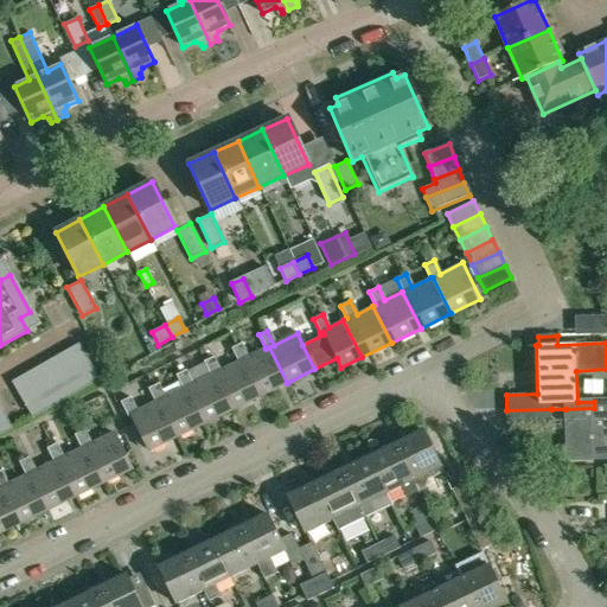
[(269,347),(266,349),(247,358),(240,344),(230,349),(237,363),(242,360),(260,396),(287,383),(269,347)]
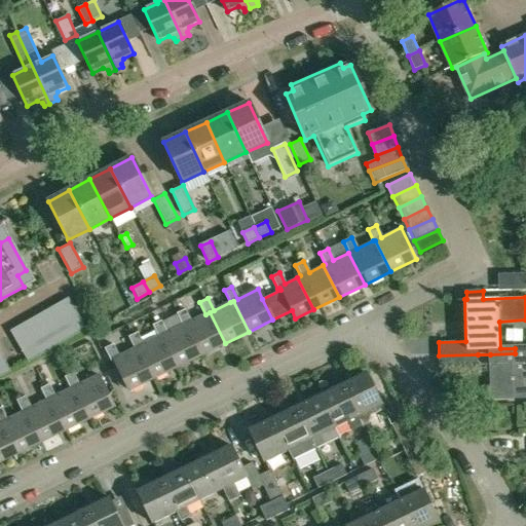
[(186,324),(201,355),(225,343),(210,312),(205,314),(190,322),(184,309),(176,313),(182,326),(186,324)]
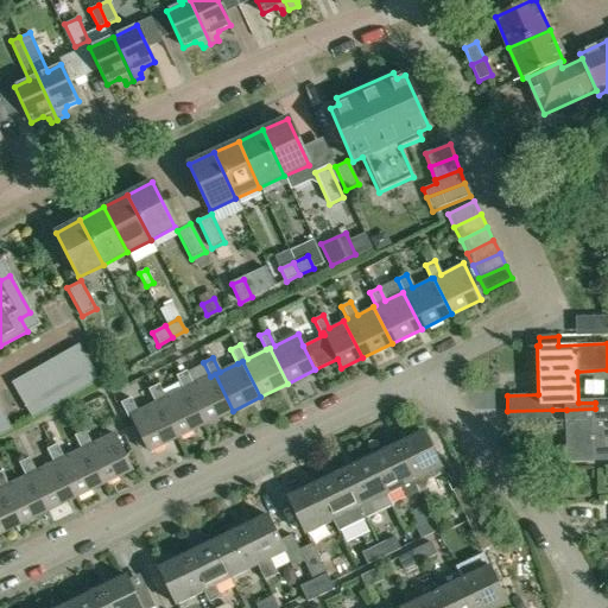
[(94,369),(80,377),(86,388),(100,380),(94,369)]
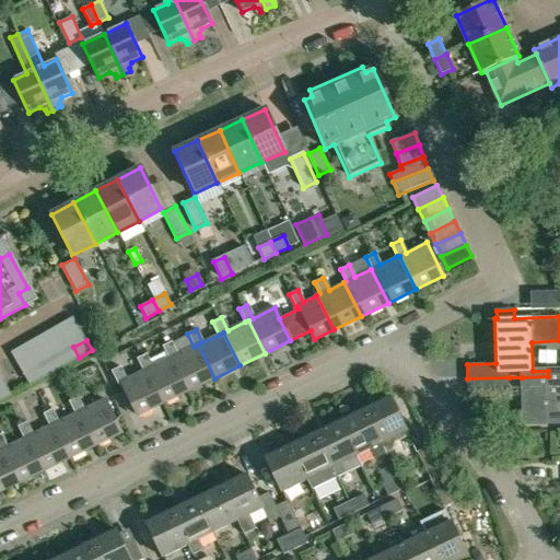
[(188,391),(214,378),(198,345),(194,347),(176,356),(171,342),(161,347),(167,360),(173,358),(188,391)]
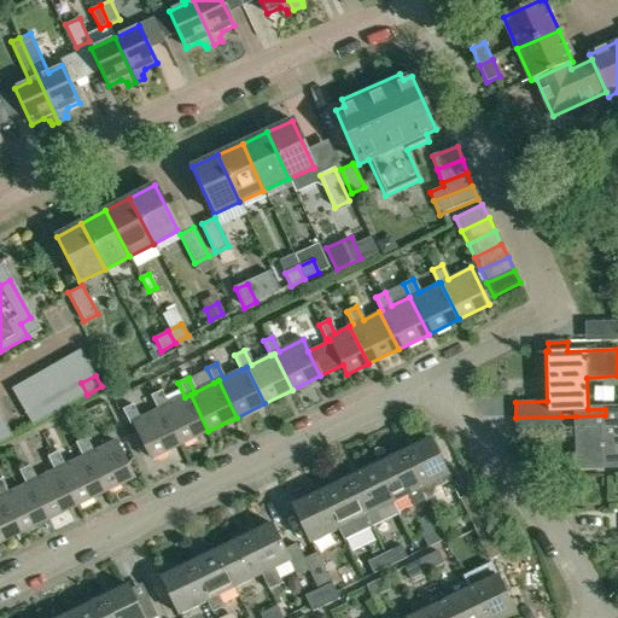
[(81,383),(68,391),(74,402),(87,395),(81,383)]
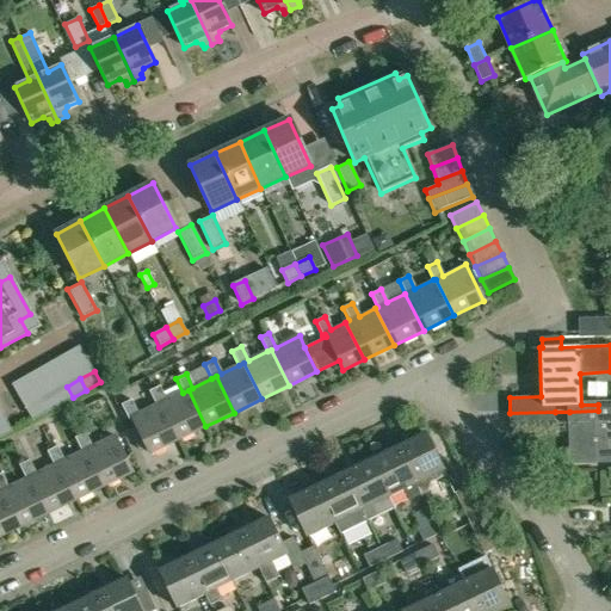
[(67,387),(54,394),(60,405),(73,397),(67,387)]
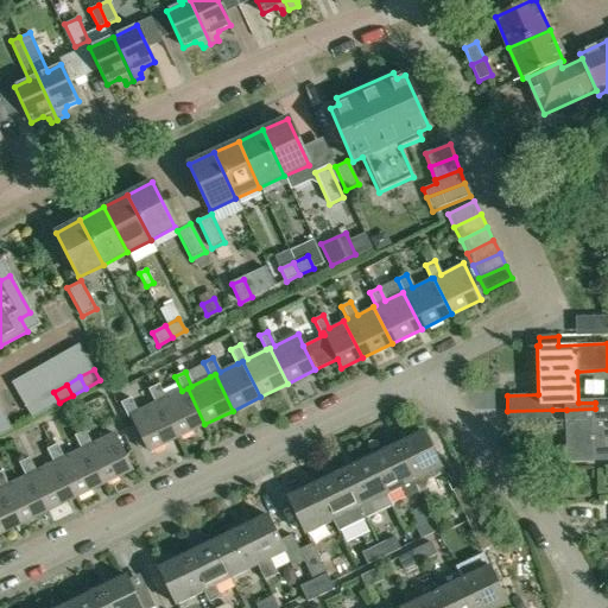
[(177,437),(204,424),(188,388),(182,391),(164,399),(157,385),(147,390),(154,404),(159,401),(177,437)]
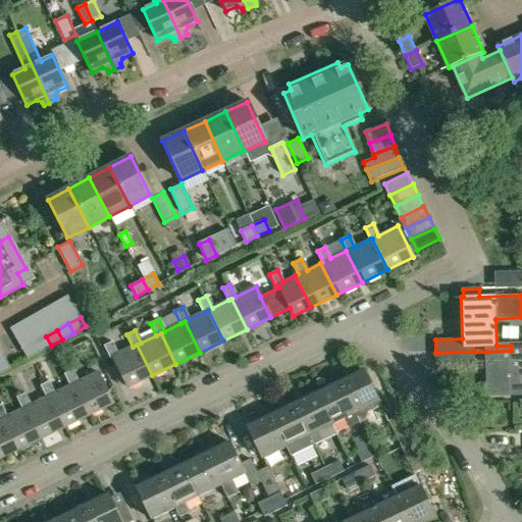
[(46,336),(34,343),(40,353),(51,346),(46,336)]
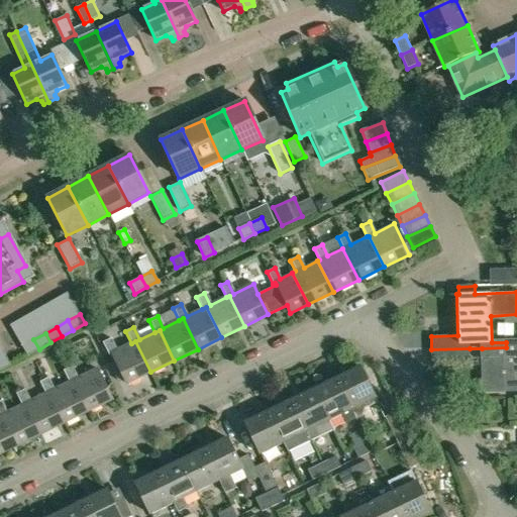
[(39,349),(33,339),(22,346),(27,355),(39,349)]
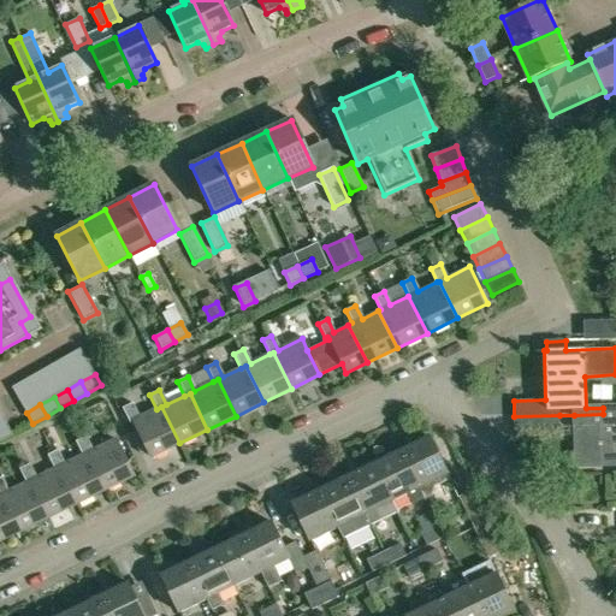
[(150,457),(179,443),(161,407),(157,409),(138,418),(131,404),(122,408),(129,422),(132,421),(150,457)]
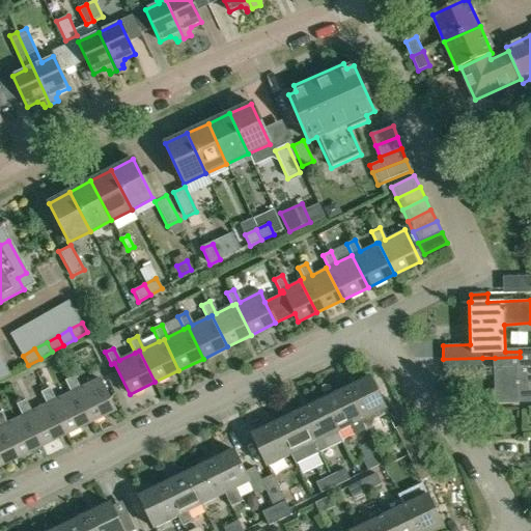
[(530,351),(520,352),(520,357),(495,358),(497,403),(530,401),(530,351)]
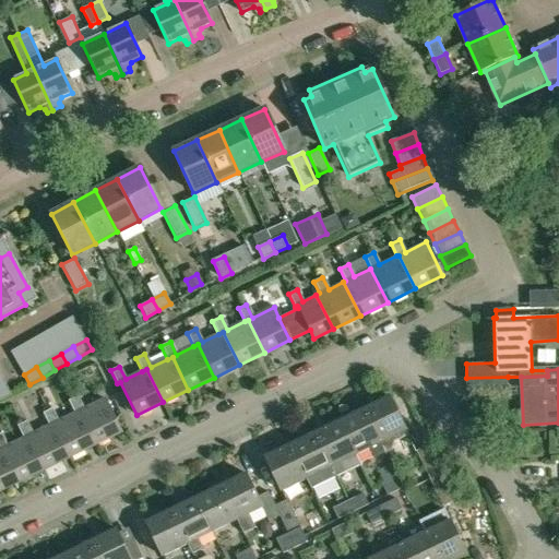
[(508,390),(508,377),(466,378),(467,391),(508,390)]
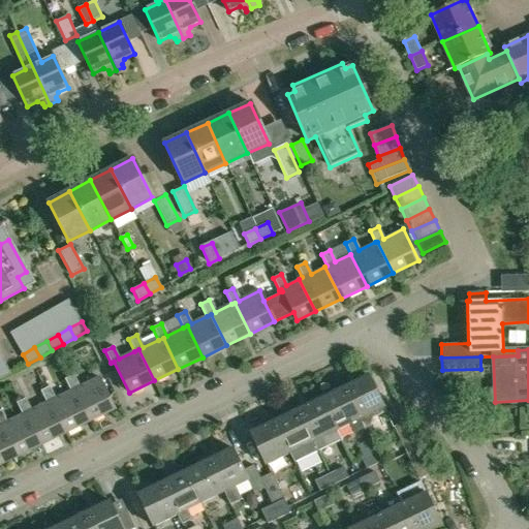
[(6,364),(0,366),(0,378),(10,374),(6,364)]
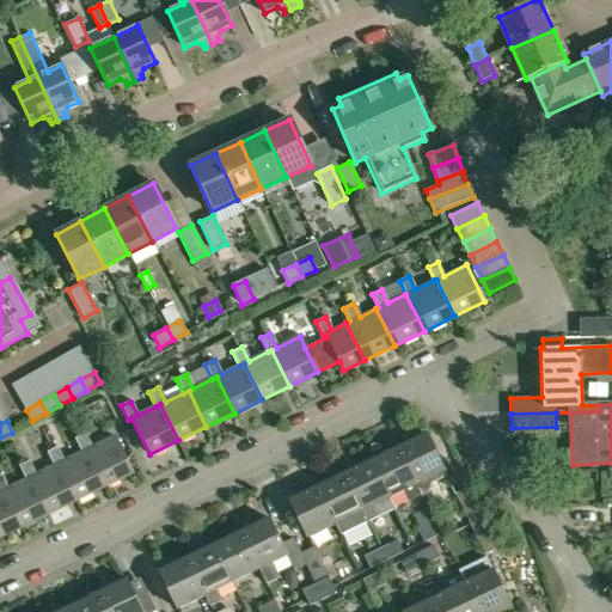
[(75,439),(83,452),(85,451),(104,488),(133,473),(114,436),(92,447),(85,434),(75,439)]
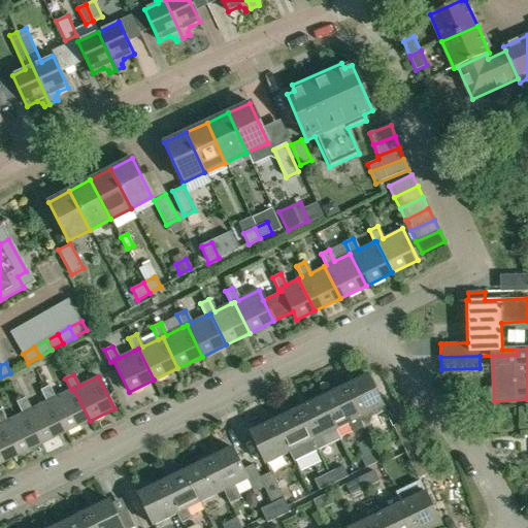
[(368,374),(344,386),(365,428),(370,425),(372,418),(386,411),(368,374)]
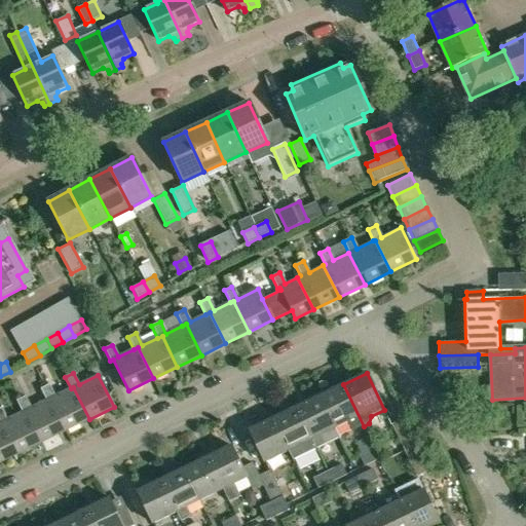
[(41,388),(47,400),(49,399),(65,430),(89,419),(73,387),(71,388),(55,396),(49,384),(41,388)]
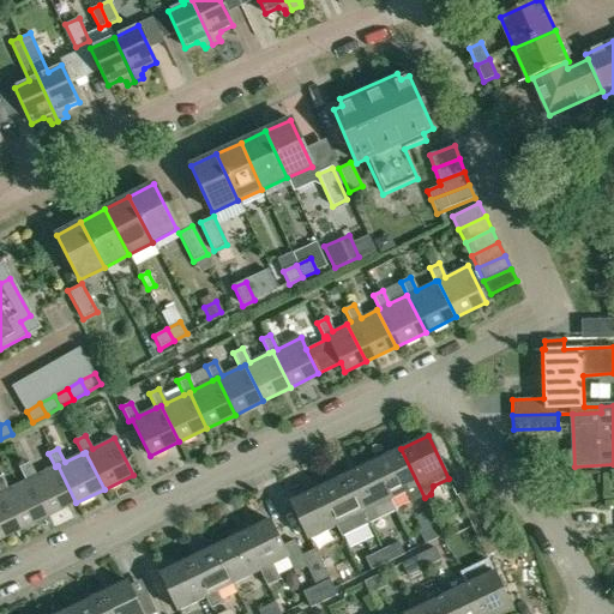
[(401,449),(373,462),(392,500),(407,493),(411,504),(425,498),(401,449)]
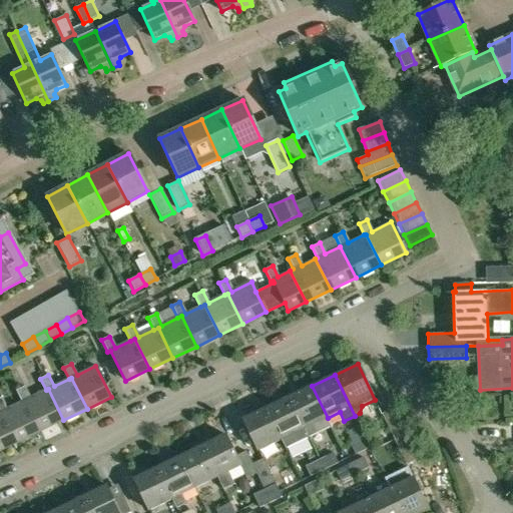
[(289,398),(305,429),(309,438),(332,426),(328,418),(312,386),(289,398)]
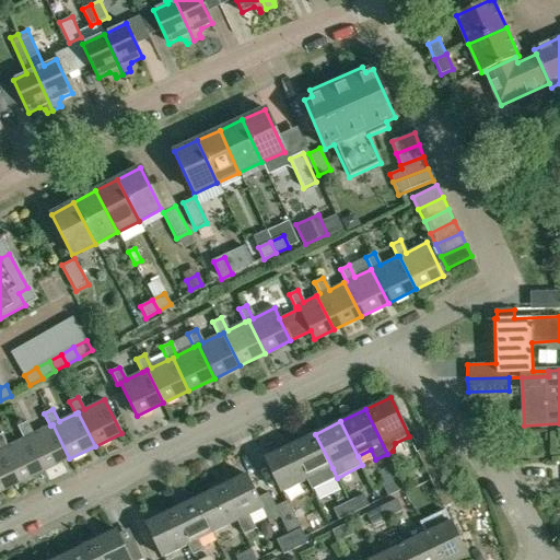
[(18,427),(24,439),(27,438),(44,471),(69,458),(53,424),(50,426),(33,434),(27,422),(18,427)]
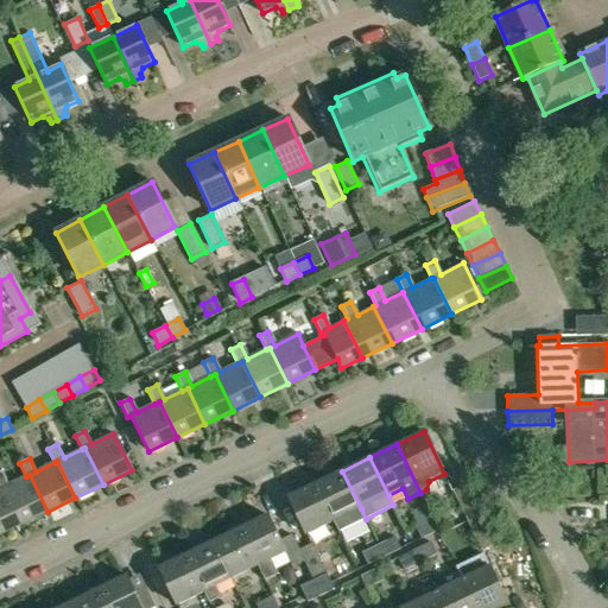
[(30,475),(26,476),(8,485),(1,472),(0,472),(0,489),(2,488),(20,525),(48,512),(30,475)]
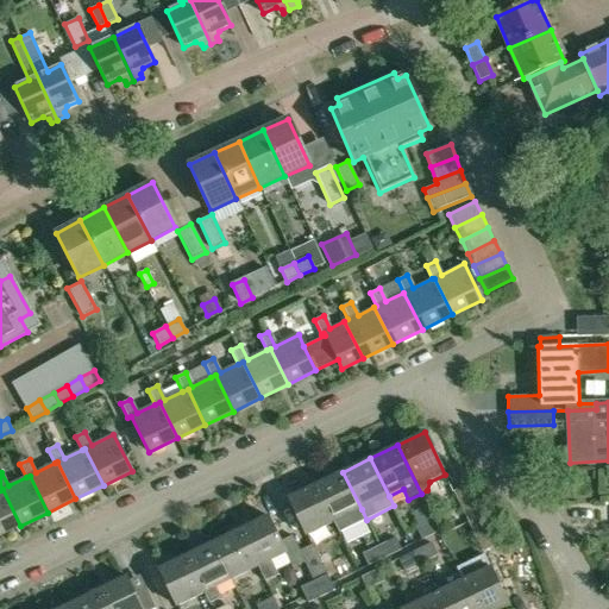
[(334,523),(339,533),(366,520),(362,509),(343,472),(315,485),(334,523)]
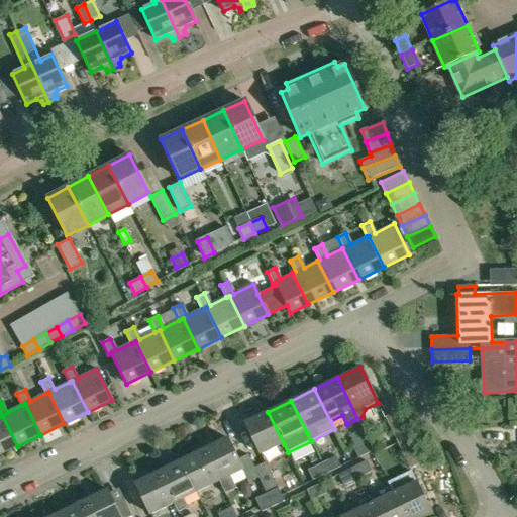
[(385,417),(398,443),(410,437),(397,411),(385,417)]
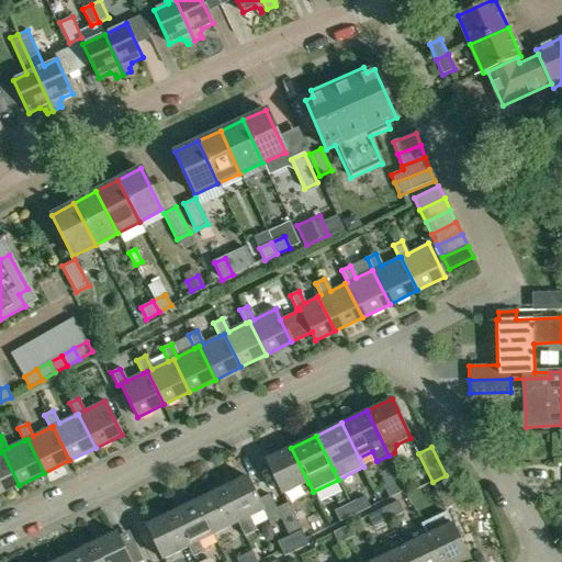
[(267,460),(283,495),(308,483),(291,448),(267,460)]
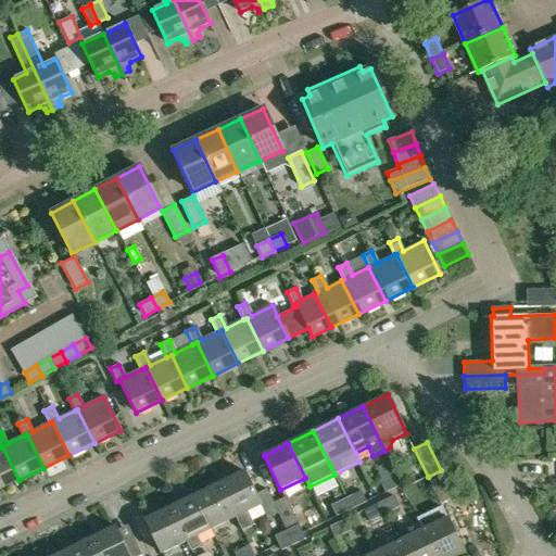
[(2,446),(0,447),(0,489),(19,480),(2,446)]
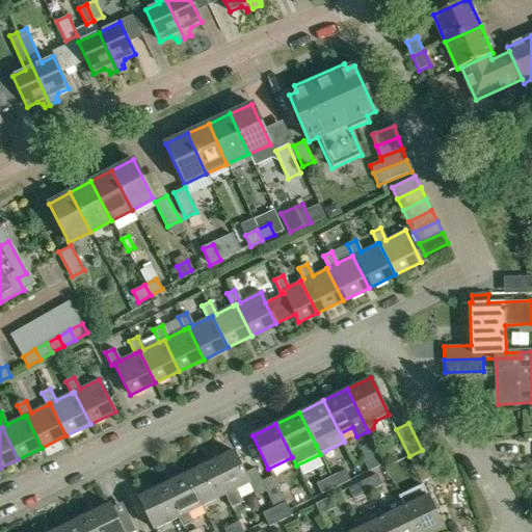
[(366,459),(378,453),(373,443),(361,449),(366,459)]
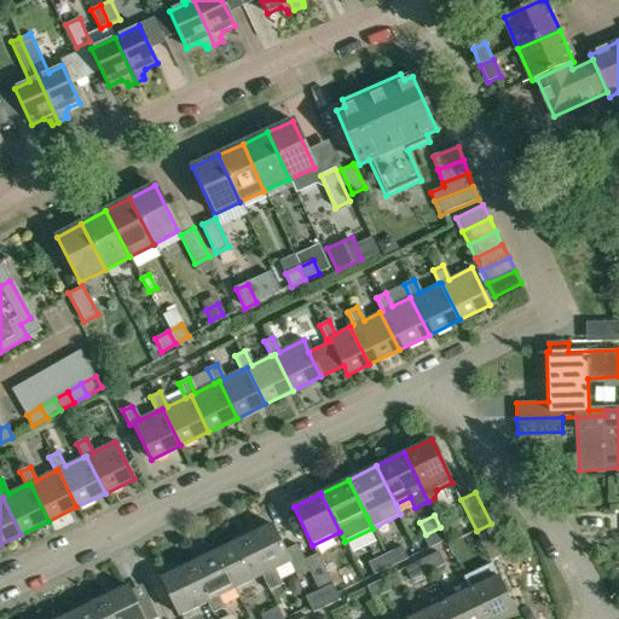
[(476,531),(491,561),(505,554),(491,524),(476,531)]
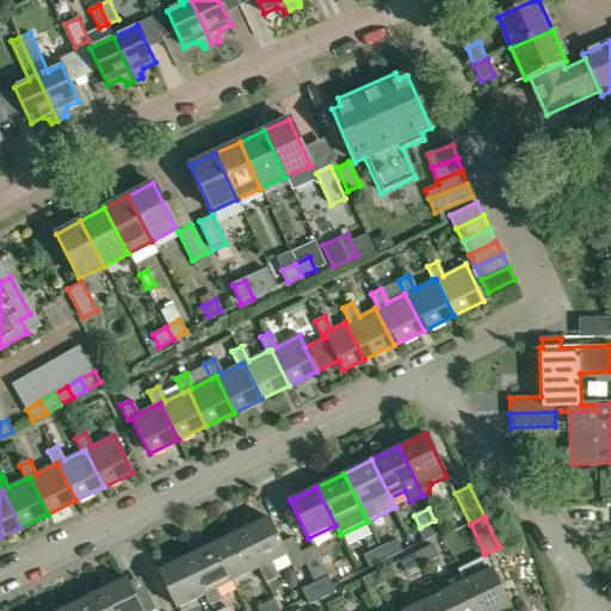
[(241,532),(259,568),(266,584),(279,576),(272,562),(287,555),(294,569),(306,563),(300,553),(292,537),(282,543),(270,518),(241,532)]
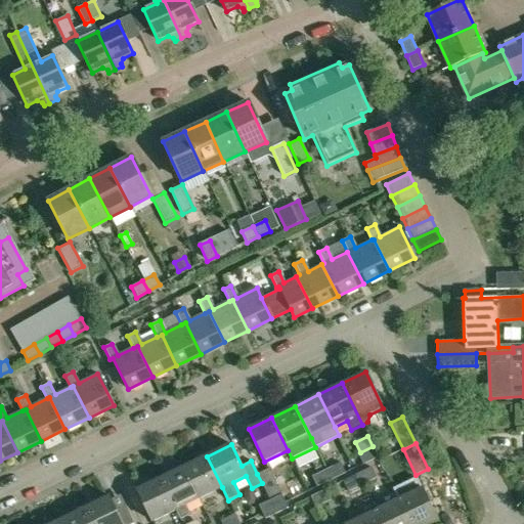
[(358,453),(363,465),(378,457),(373,446),(360,452),(358,453)]
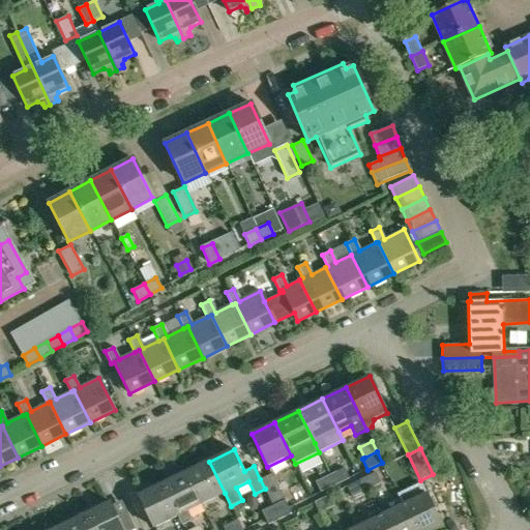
[(186,473),(202,504),(225,493),(209,462),(186,473)]
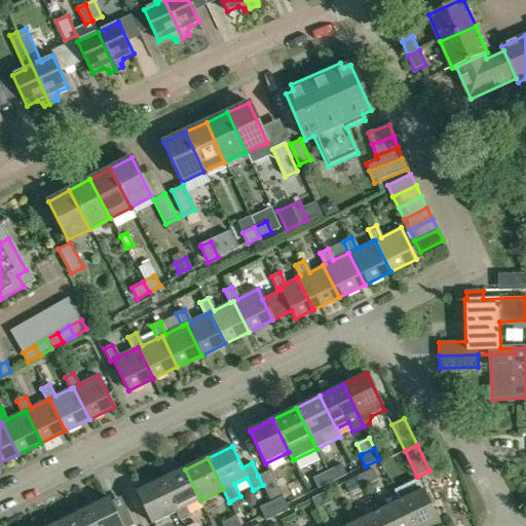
[(328,471),(333,482),(347,475),(342,464),(328,471)]
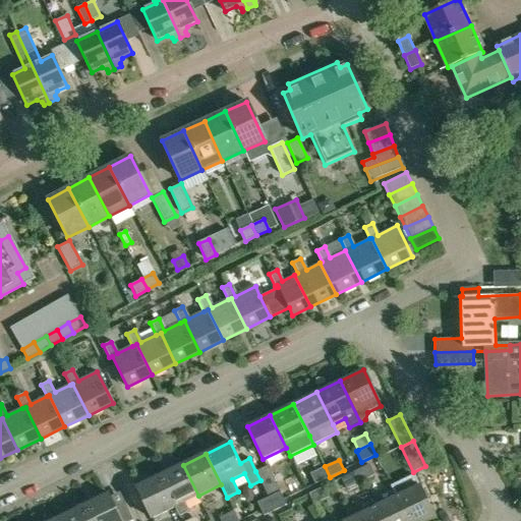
[(355,471),(360,481),(374,475),(369,464),(355,471)]
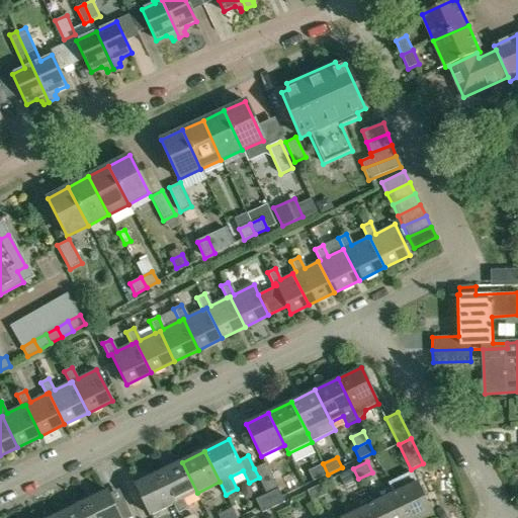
[(182,462),(158,473),(174,505),(178,514),(185,510),(187,505),(184,500),(197,493),(182,462)]
